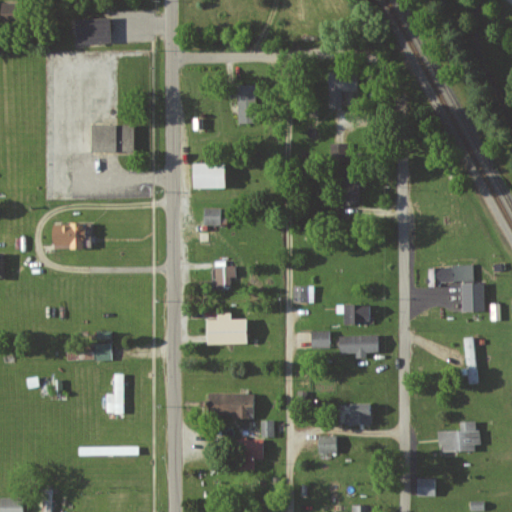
[(74,43),(110,42),(109,18),(74,19),(74,43)]
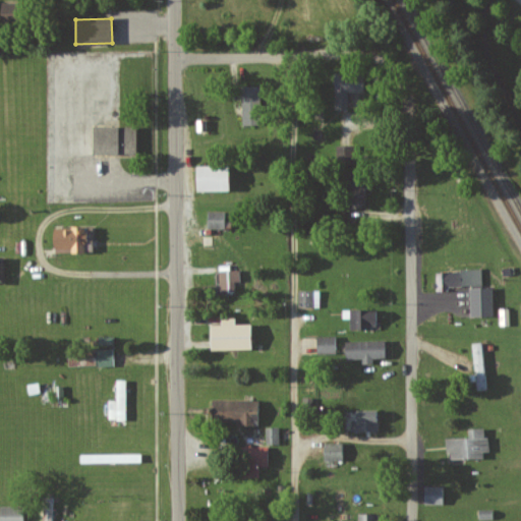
[(348,93),(362,92),(362,76),(333,77),(334,110),(348,110),(348,93)]
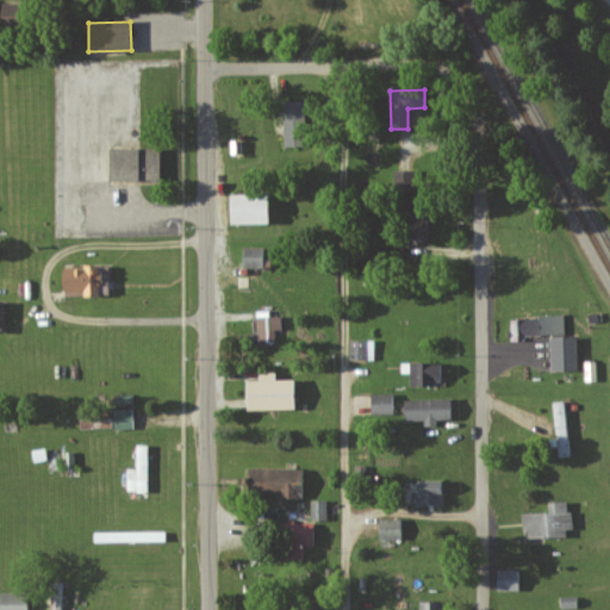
[(106,180),(159,181),(159,149),(107,148),(106,180)]
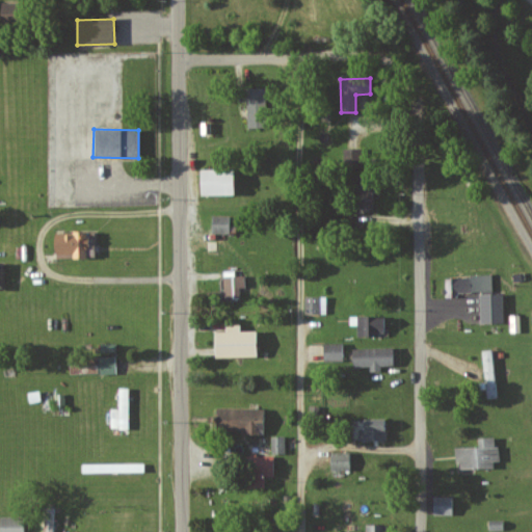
[(198,195),(233,195),(233,170),(198,170),(198,195)]
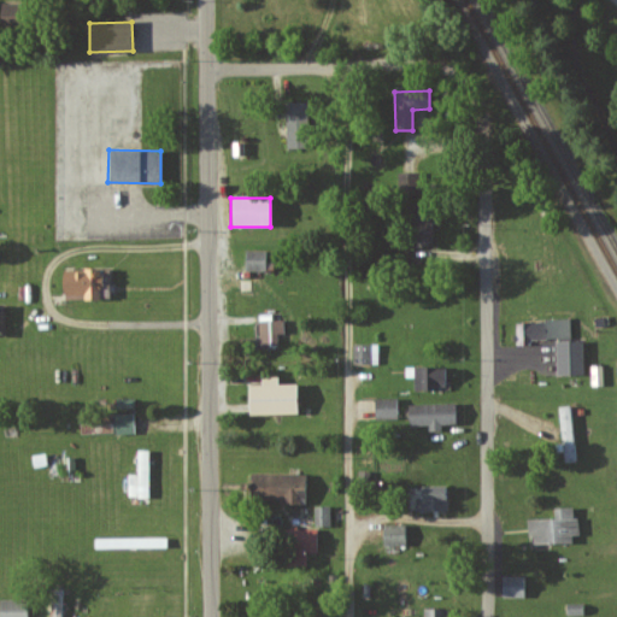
[(434,246),(433,218),(411,218),(412,247),(434,246)]
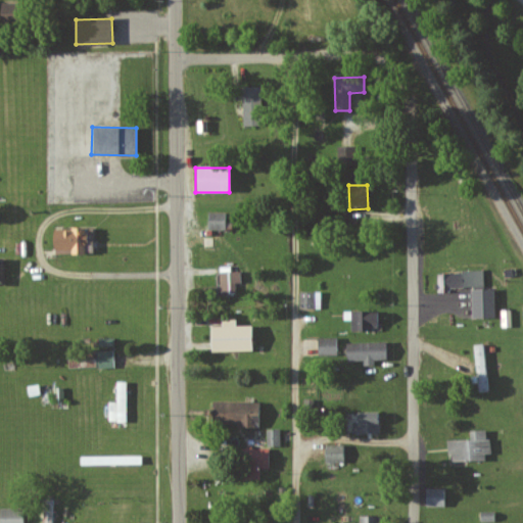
[(207,229),(225,229),(226,210),(207,210),(207,229)]
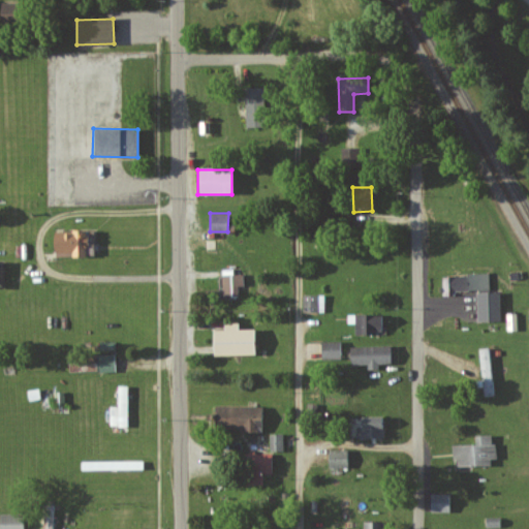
[(52,255),(85,256),(86,231),(53,230),(52,255)]
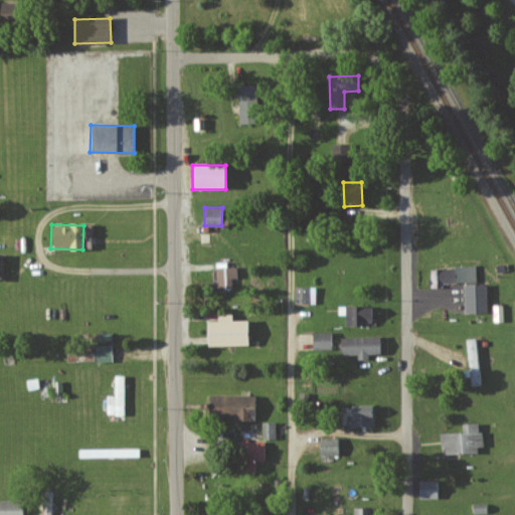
[(216,289),(232,288),(232,279),(237,279),(237,267),(216,268),(216,289)]
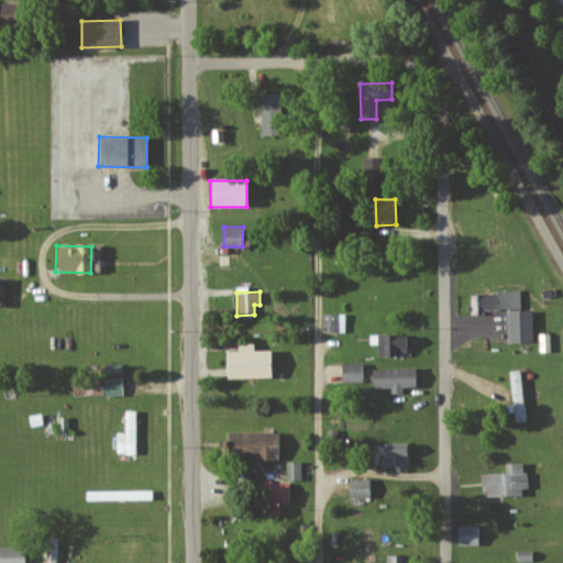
[(520,309),(520,291),(476,293),(477,310),(520,309)]
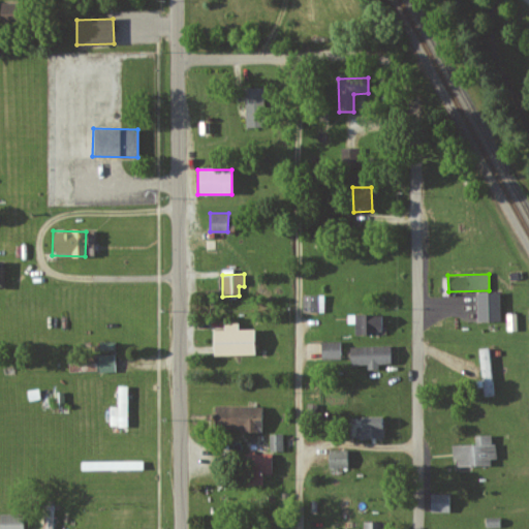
[(500,321),(499,291),(475,291),(476,321),(500,321)]
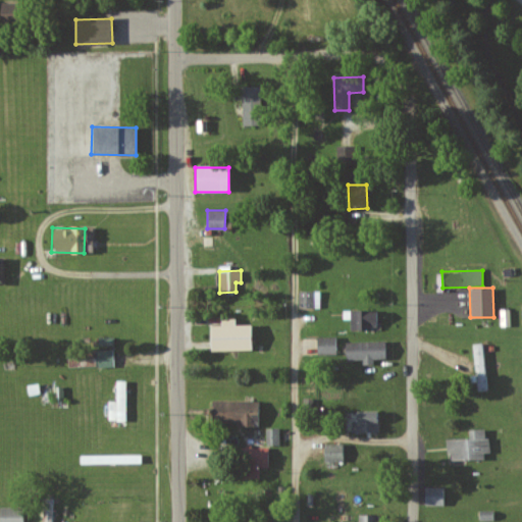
[(319,291),(298,292),(299,309),(320,308),(319,291)]
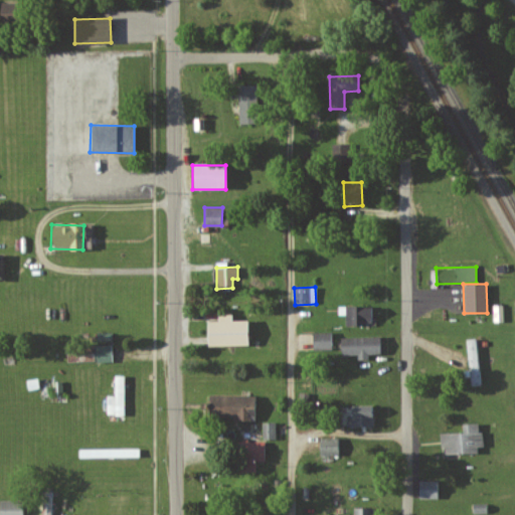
[(494,322),(504,322),(504,305),(494,305),(494,322)]
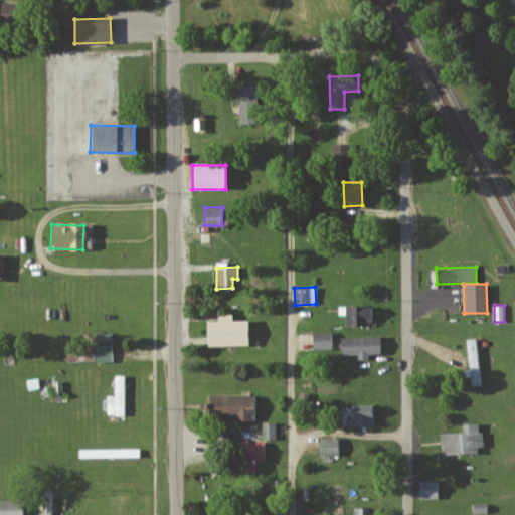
[(346,306),(345,326),(363,326),(363,322),(371,322),(371,307),(346,306)]
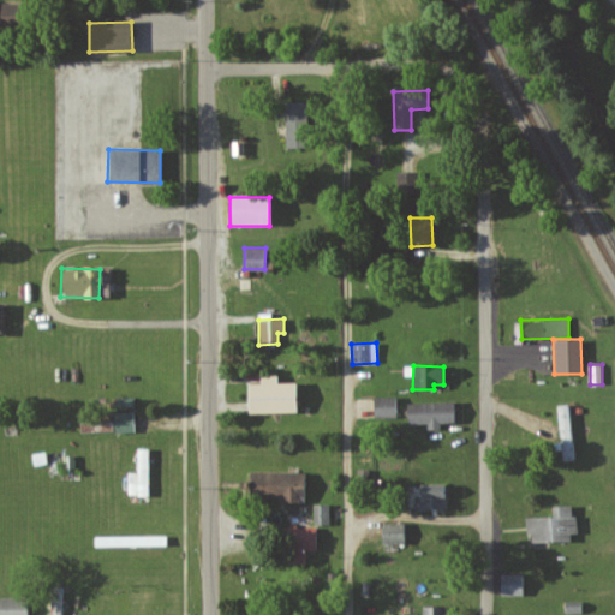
[(246,413),(296,412),(294,383),(276,383),(276,376),(260,376),(260,383),(246,384),(246,413)]
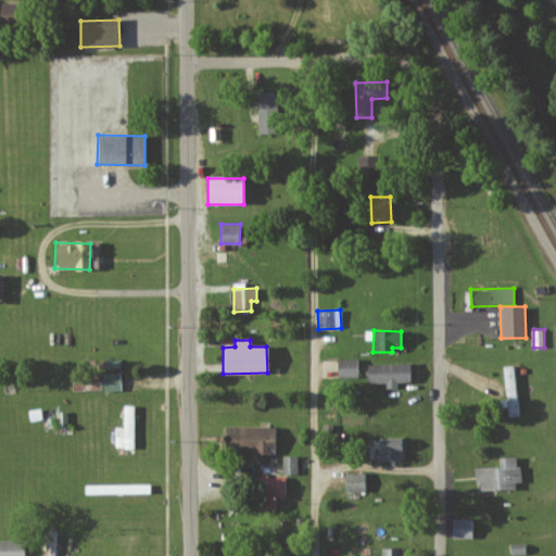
[(356,378),(356,359),(337,359),(337,378),(356,378)]
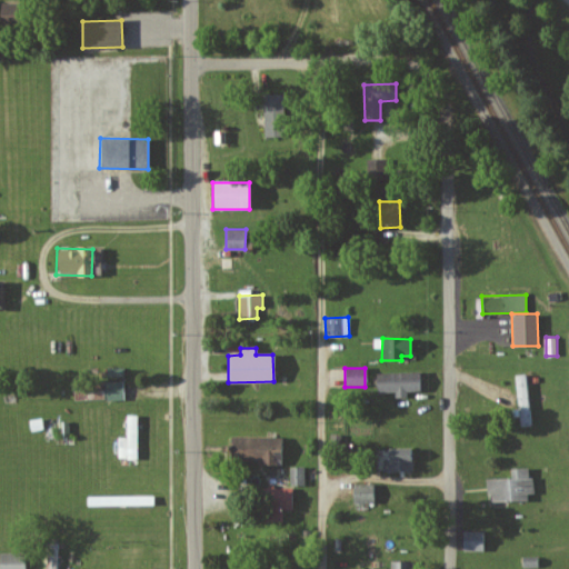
[(395,398),(407,397),(407,391),(420,390),(419,371),(376,372),(377,392),(395,392),(395,398)]
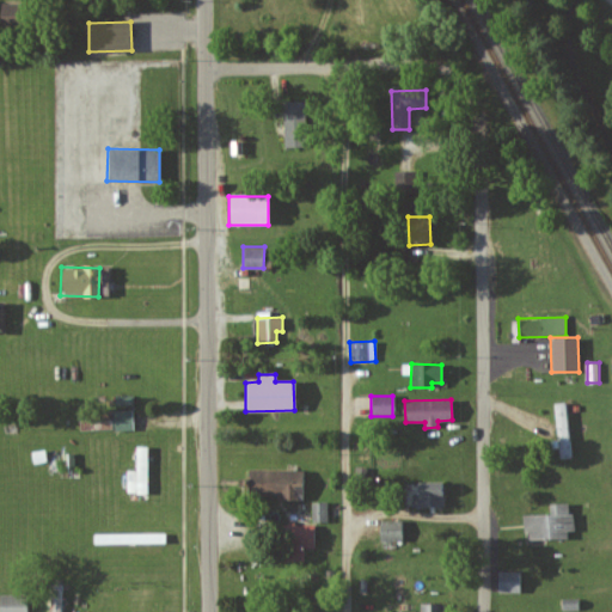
[(554,403),(560,458),(573,457),(567,402),(554,403)]
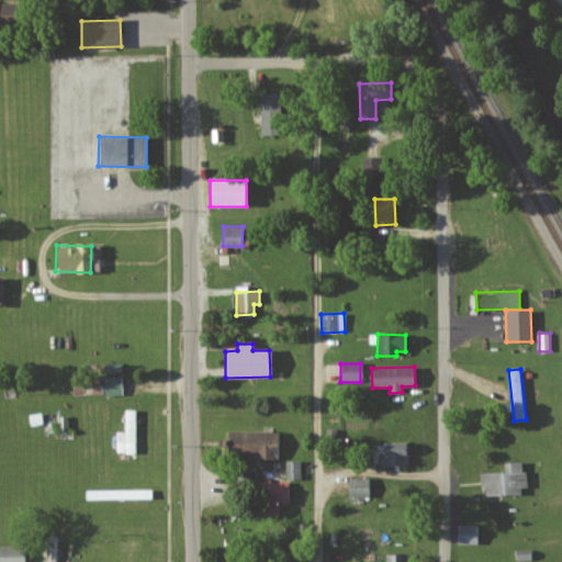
[(104,395),(122,395),(121,377),(103,378),(104,395)]
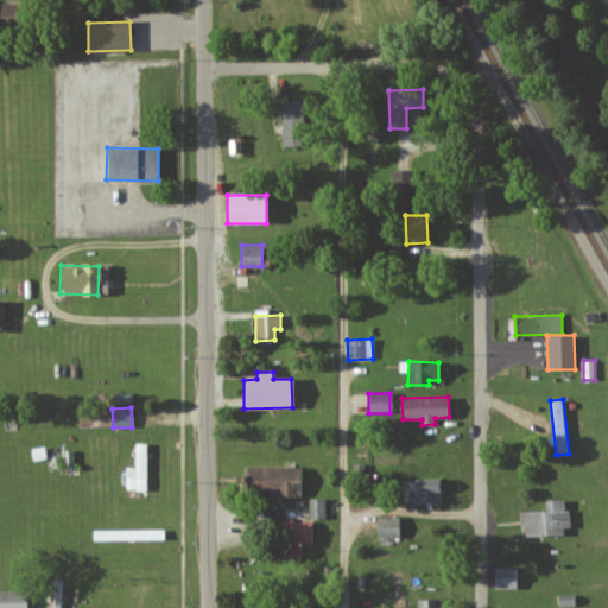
[(80,426),(112,426),(112,416),(80,417),(80,426)]
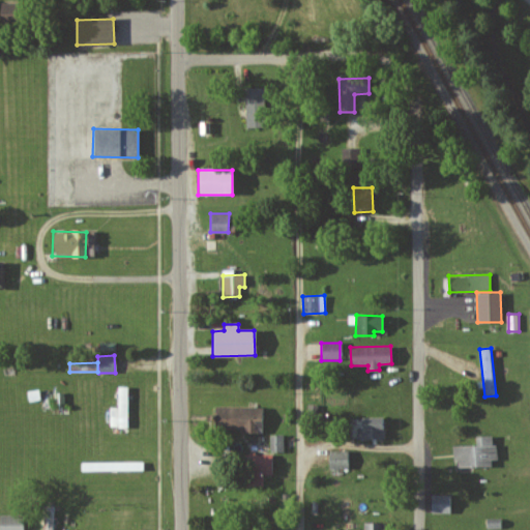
[(110,408),(109,427),(128,428),(129,387),(118,386),(117,408),(110,408)]
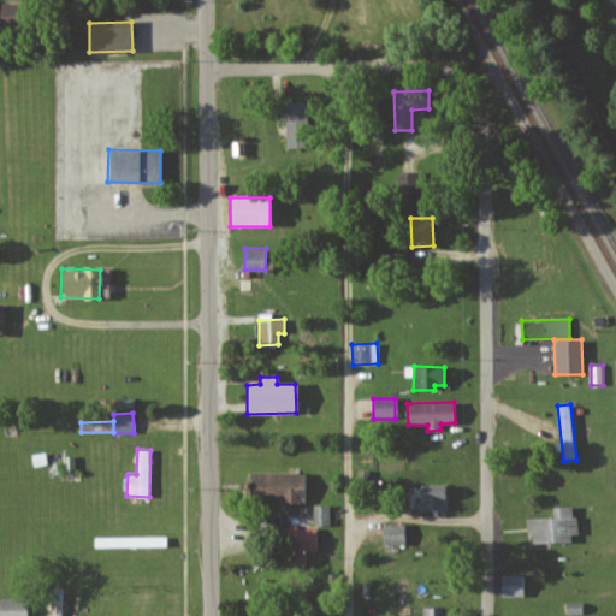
[(303,474),(247,472),(246,490),(249,490),(249,499),(303,502),(303,474)]
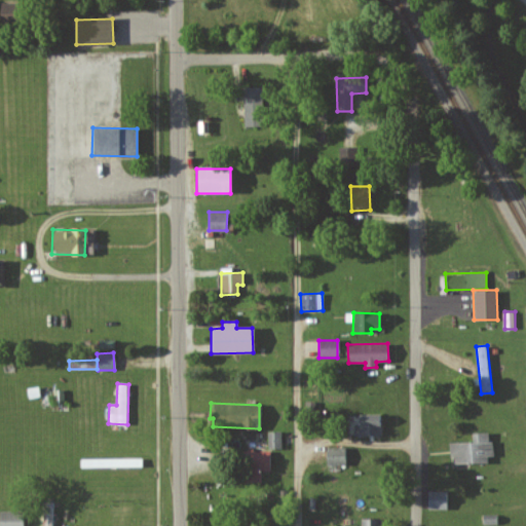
[(353,437),(380,436),(380,414),(358,415),(358,424),(353,424),(353,437)]
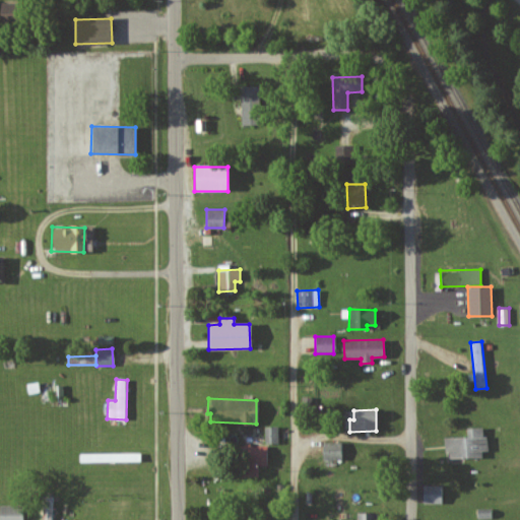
[(265,443),(278,443),(277,427),(265,427),(265,443)]
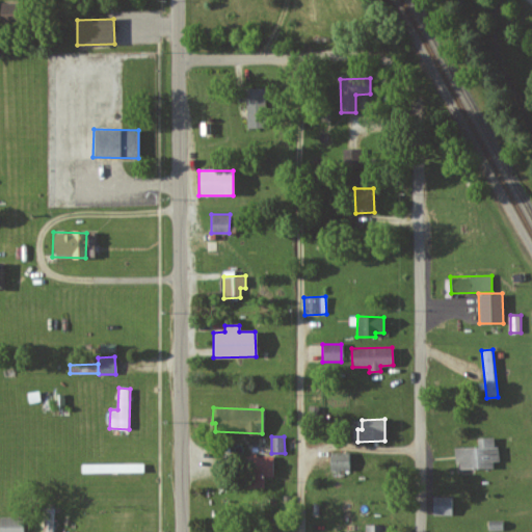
[(458,449),(480,448),(480,439),(496,437),(496,447),(500,447),(500,461),(495,461),(496,469),(459,470),(458,449)]
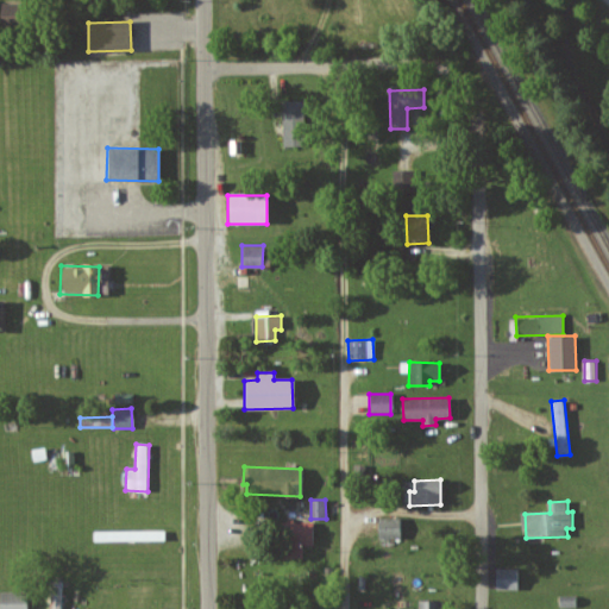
[(399,518),(377,519),(378,539),(400,539),(399,518)]
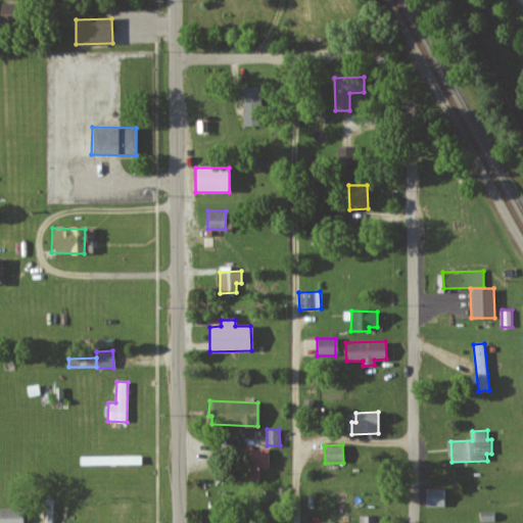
[(239,447),(238,479),(259,479),(259,468),(268,468),(268,448),(239,447)]
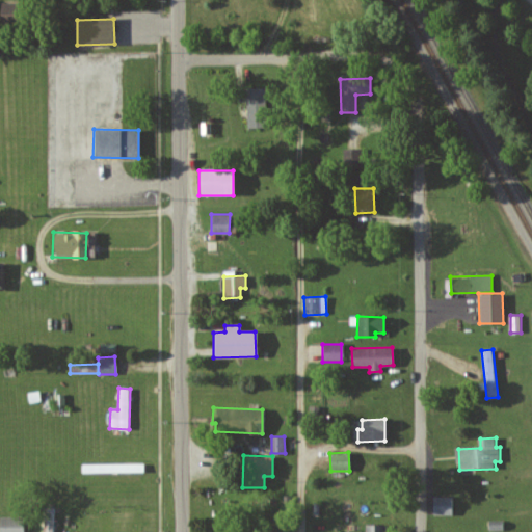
[(435,498),(454,498),(454,515),(435,515),(435,498)]
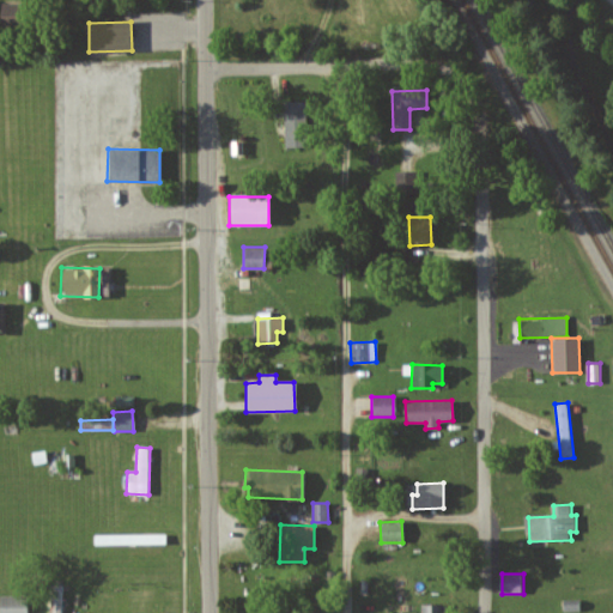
[(62,612),(64,584),(50,584),(49,612),(62,612)]
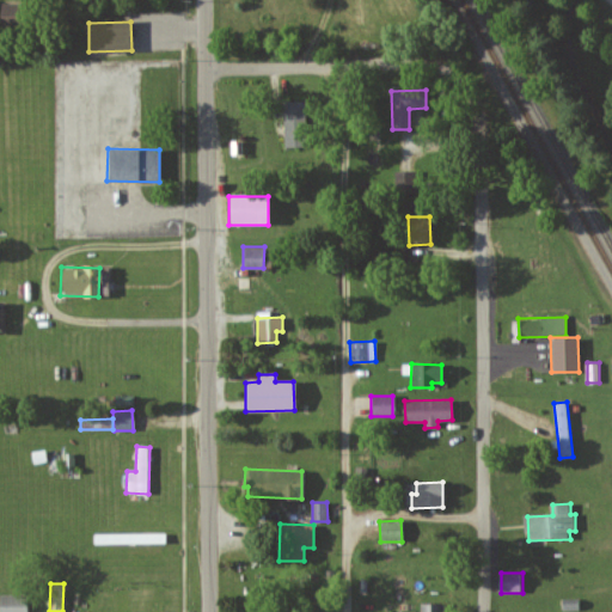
[(0,611),(26,611),(26,593),(0,593),(0,611)]
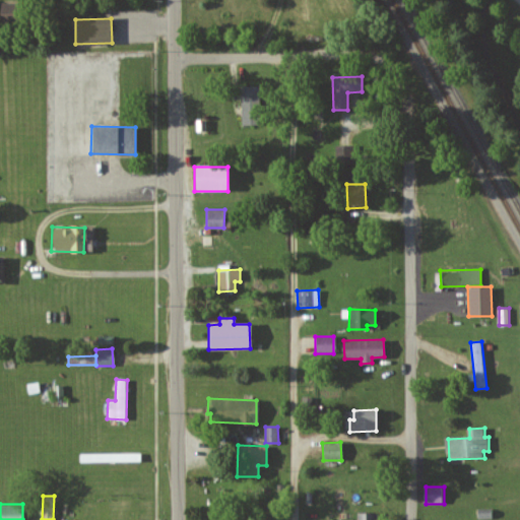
[(479,509),(493,509),(494,519),(479,519),(479,509)]
